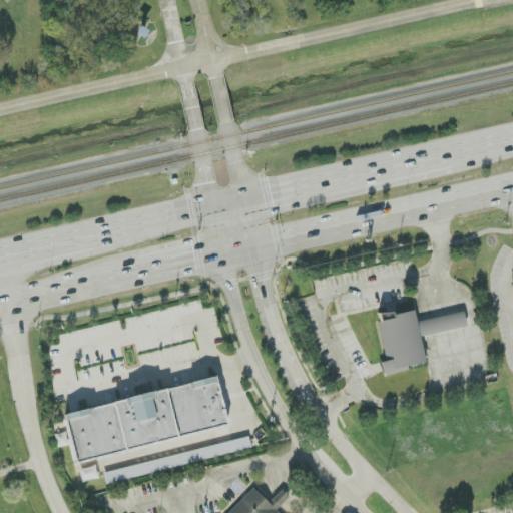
[(464,313),(417,322),(415,310),(376,318),(388,376),(408,372),(407,367),(426,363),(421,337),(467,328),(464,313)]
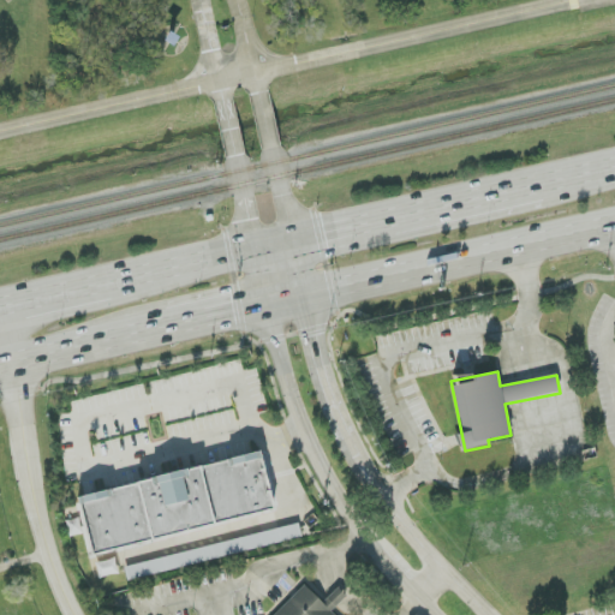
[(274,513),(262,455),(78,495),(90,553),(274,513)]
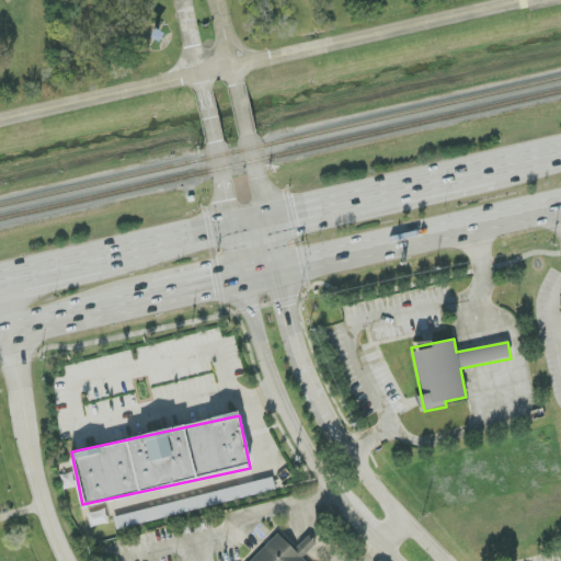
[(275,493),(273,480),(113,516),(116,528),(275,493)]
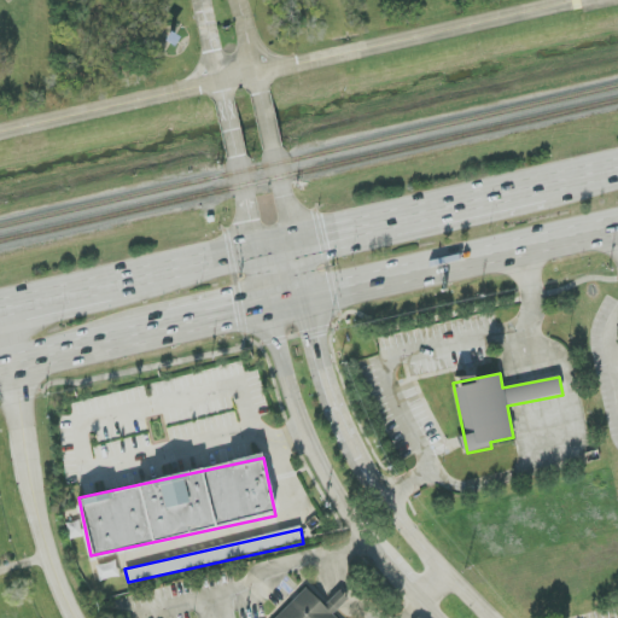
[(99,581),(118,577),(117,563),(97,566),(99,581)]
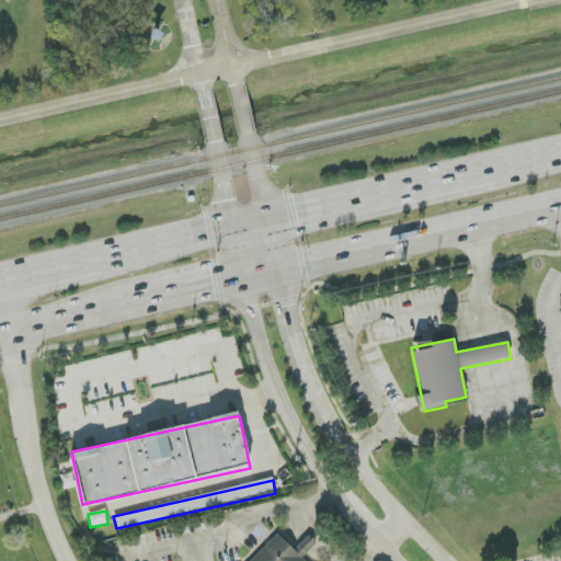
[(304,560),(301,559),(317,545),(308,536),(294,551),(277,534),(250,560),(304,560)]
